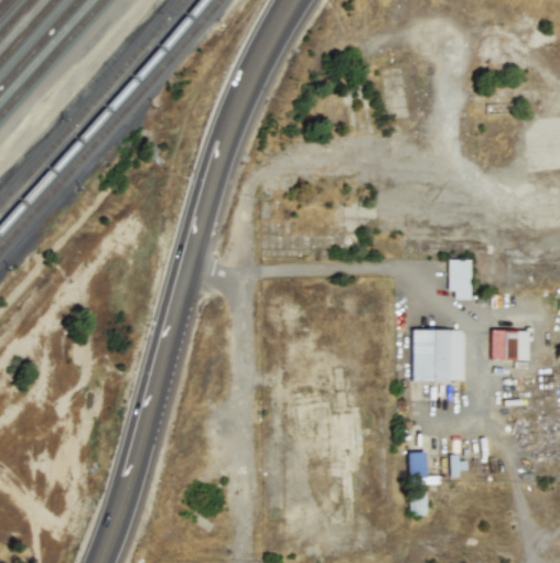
[(471,299),(471,262),(449,262),(449,300),(471,299)]
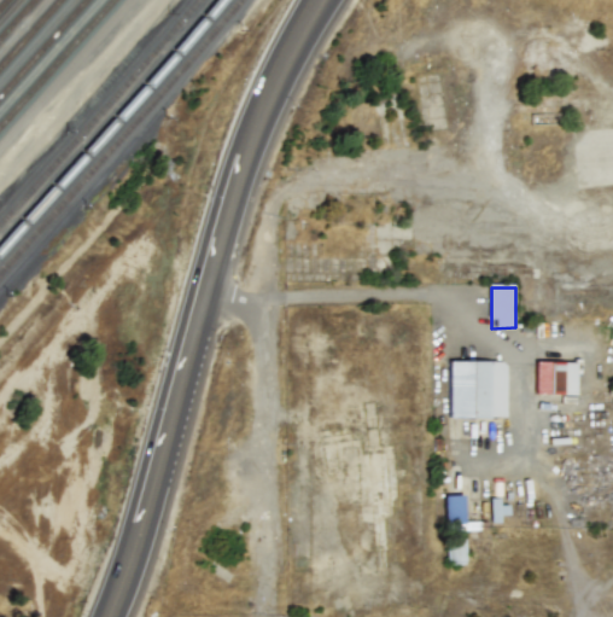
[(508,419),(508,361),(451,361),(451,419),(508,419)]
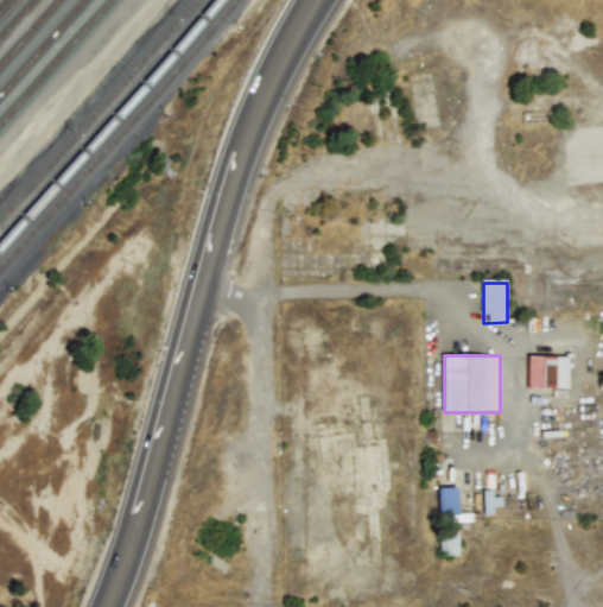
[(529,390),(572,390),(572,356),(529,356),(529,390)]
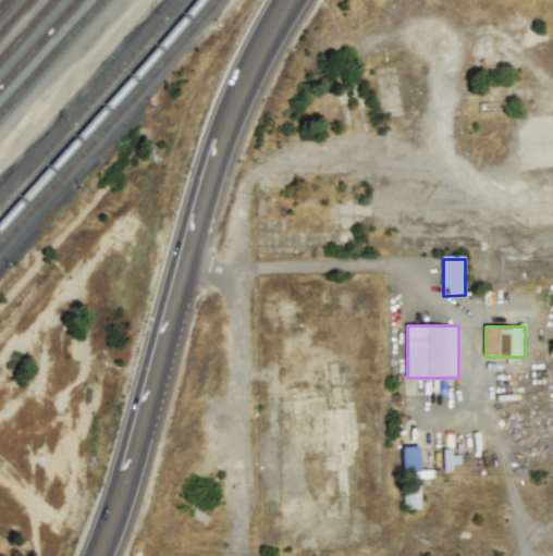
[(420,473),(420,447),(404,447),(404,473),(420,473)]
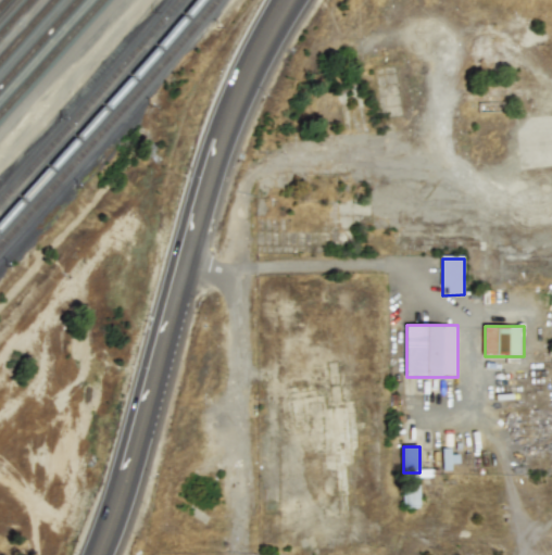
[(461,449),(444,449),(444,470),(461,470),(461,449)]
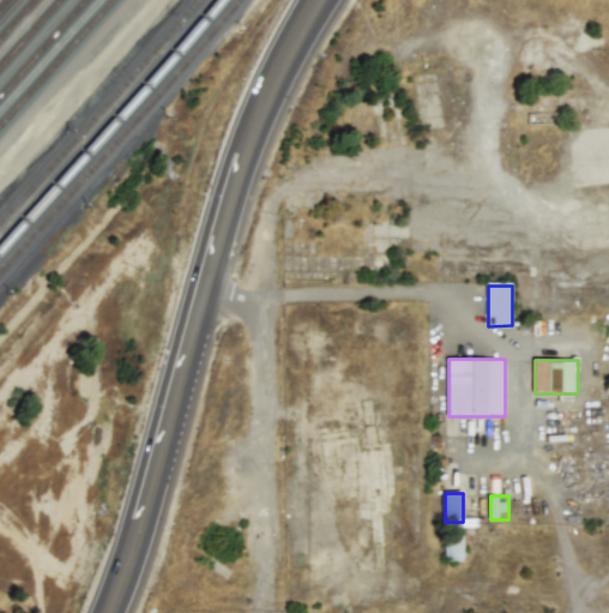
[(465,562),(465,534),(447,534),(447,562),(465,562)]
